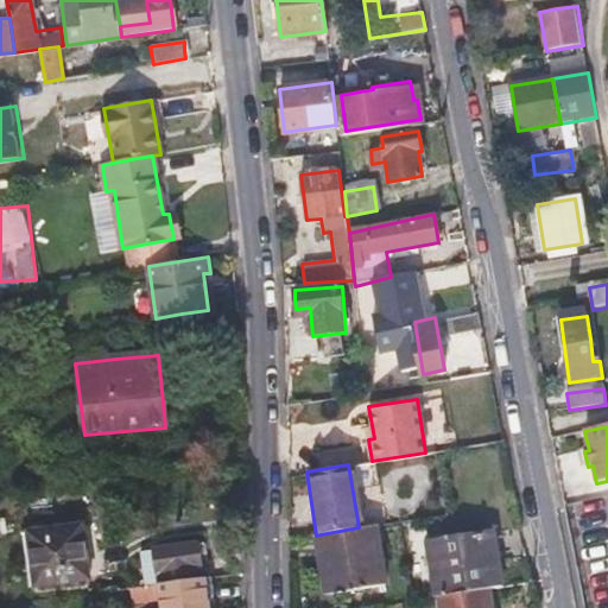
[(372,525),(359,527),(321,534),(327,563),(331,591),(381,583),(372,525)]
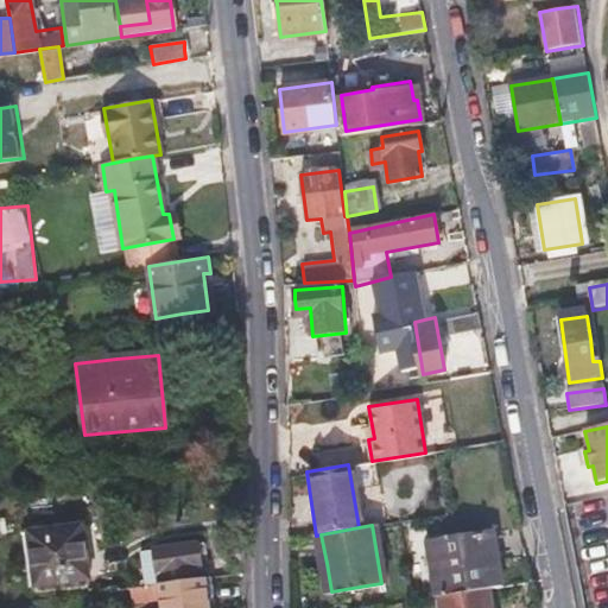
[(37,586),(63,582),(90,578),(83,526),(30,534),(37,586)]
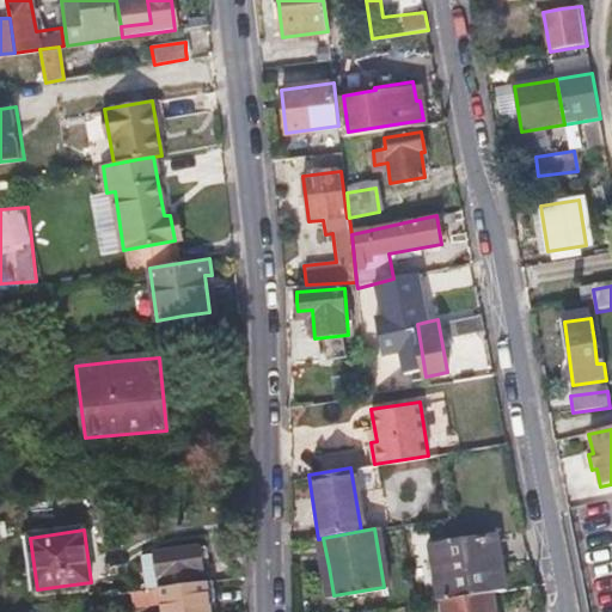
[(490,591),(494,591),(496,589),(490,555),(499,552),(495,536),(427,548),(435,599),(439,599),(490,591)]
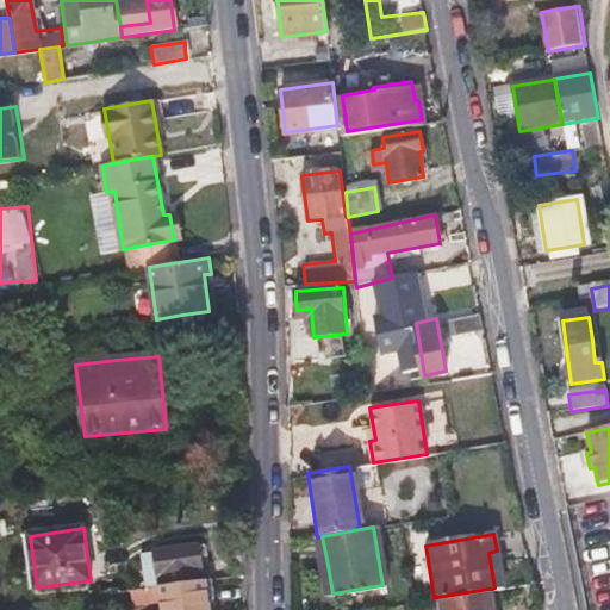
[(129,571),(132,591),(204,580),(198,545),(155,551),(157,567),(129,571)]
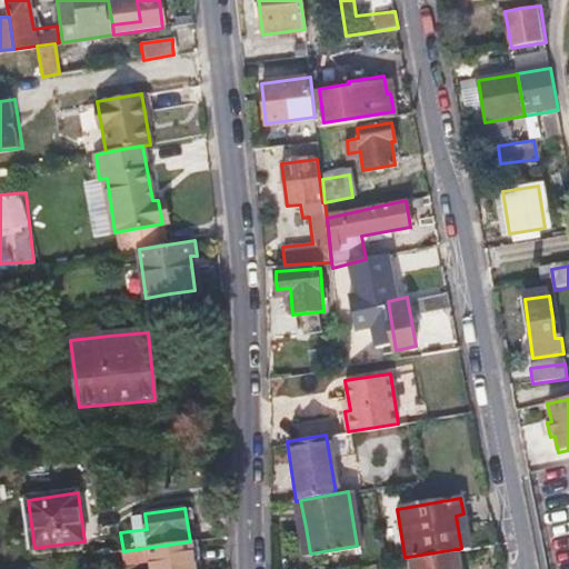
[(190,541),(123,551),(110,553),(112,568),(152,562),(152,568),(197,568),(193,541),(190,541)]
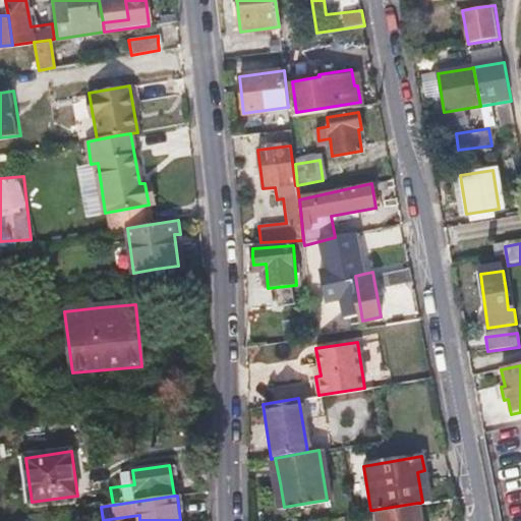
[(419,520),(417,503),(373,510),(374,520),(419,520)]
